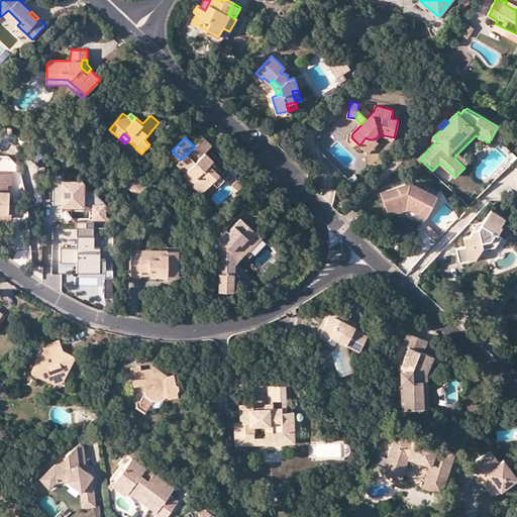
[(212,145),(204,137),(195,146),(181,160),(177,164),(185,172),(188,170),(195,177),(189,183),(200,193),(213,182),(217,187),(224,180),(209,165),(213,161),(206,152),(212,145)]
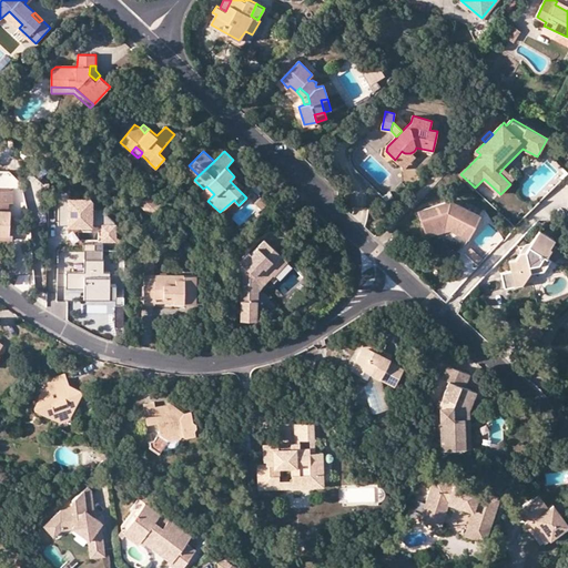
[(402,151),(395,160),(402,165),(401,166),(402,168),(403,169),(404,169),(406,169),(416,155),(412,152),(411,153),(409,153),(408,153),(407,153),(405,153),(403,152),(402,151)]
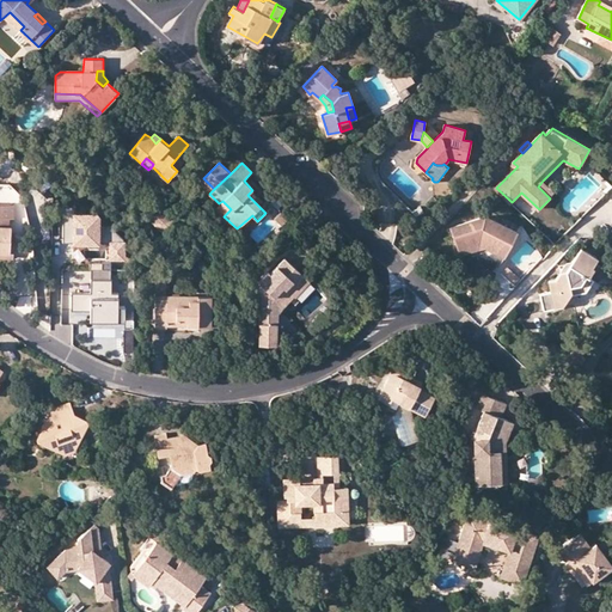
[(556,193),(543,181),(538,187),(550,199),(556,193)]
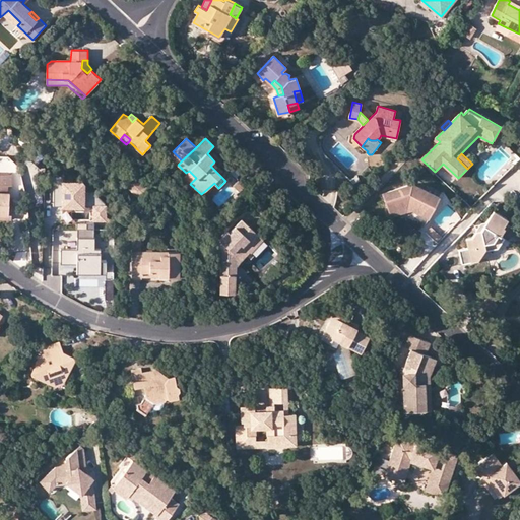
[(40,160),(28,158),(26,169),(38,171),(40,160)]
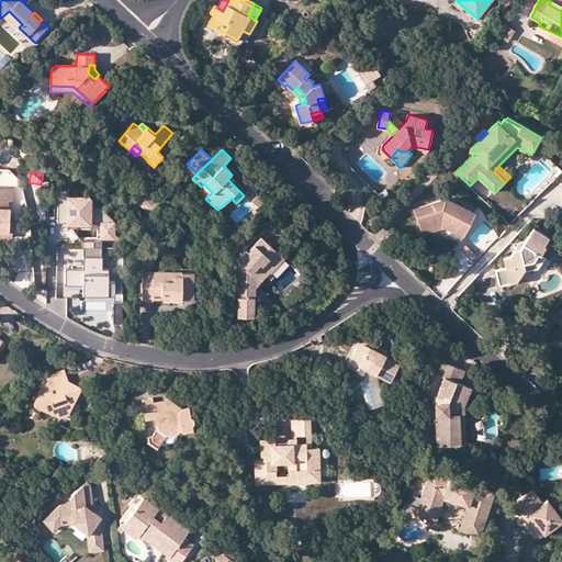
[(198,191),(205,199),(212,192),(204,184),(201,187),(198,191)]
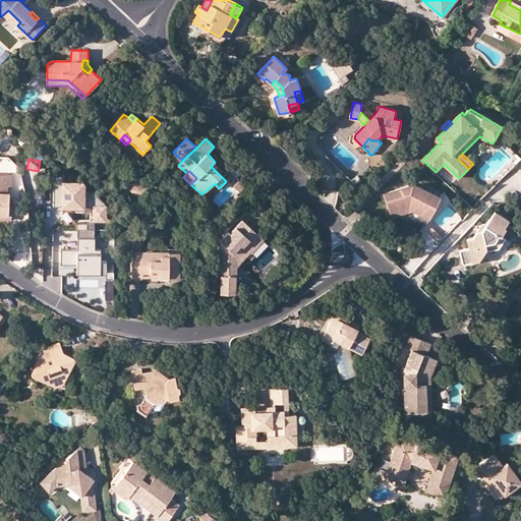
[(0,219),(11,220),(12,204),(9,204),(9,199),(9,194),(7,193),(8,186),(12,186),(12,175),(0,174),(0,219)]
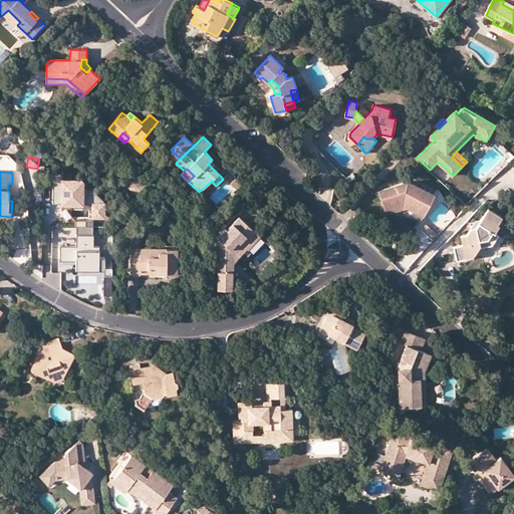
[(52,172),(52,203),(62,203),(62,200),(71,200),(70,203),(92,204),(92,216),(103,216),(103,199),(92,190),(81,190),(82,180),(62,180),(62,172),(52,172)]
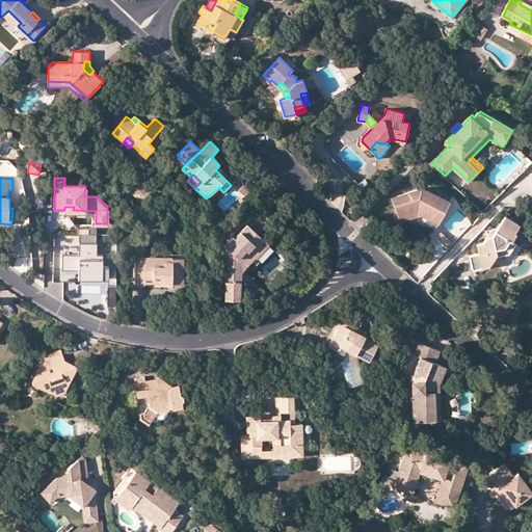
[(137,187),(141,183),(136,179),(127,188),(131,193),(137,187)]
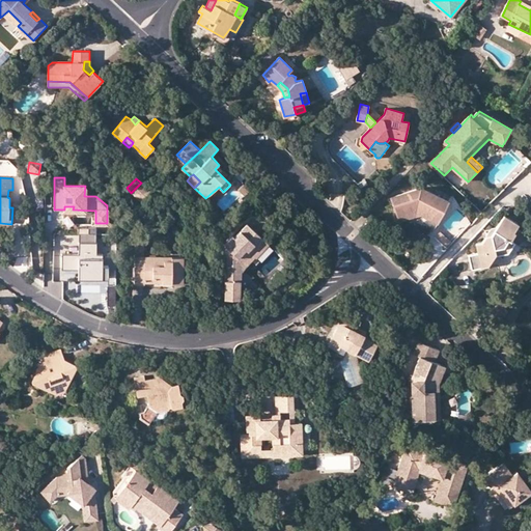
[(150,191),(141,183),(137,187),(146,195),(150,191)]
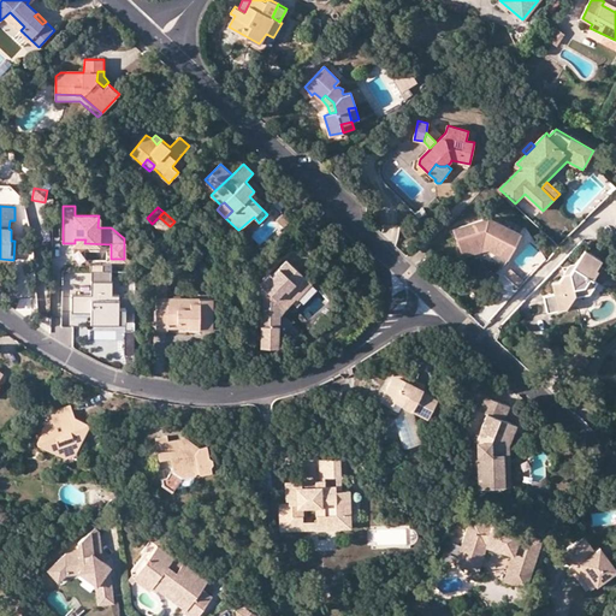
[(290,221),(283,214),(278,219),(285,226),(290,221)]
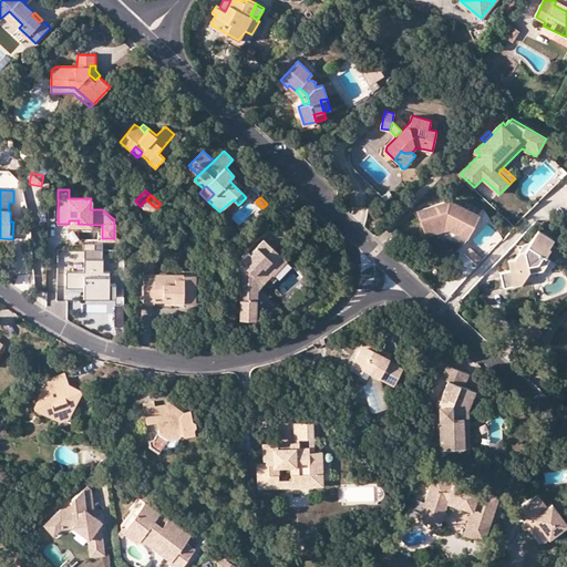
[(156,208),(146,199),(140,206),(150,215),(156,208)]
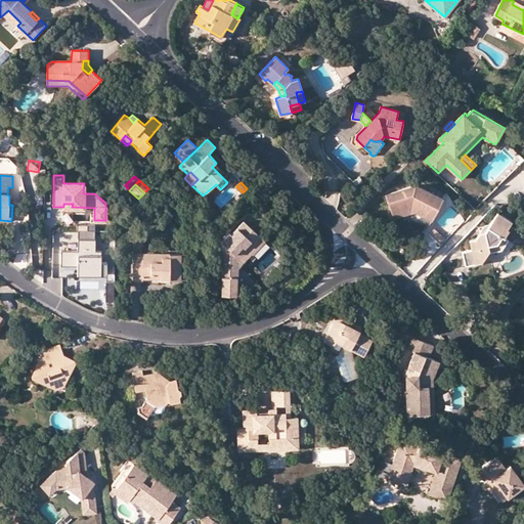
[(416,185),(386,194),(392,215),(410,210),(432,220),(442,199),(416,185)]
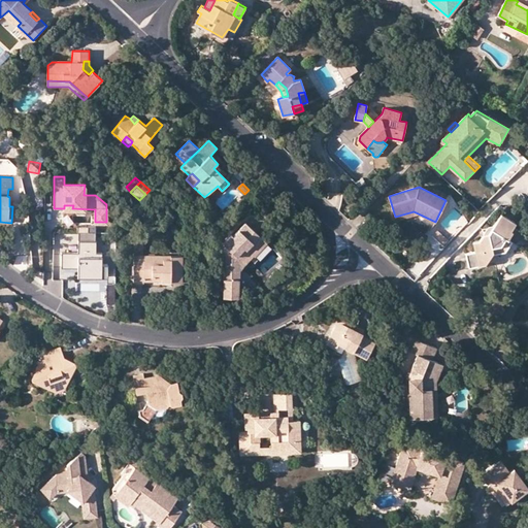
[(475,252),(466,254),(470,268),(486,264),(483,251),(492,248),(494,254),(505,251),(513,240),(506,237),(516,223),(501,212),(489,233),(485,234),(481,240),(473,242),(475,252)]
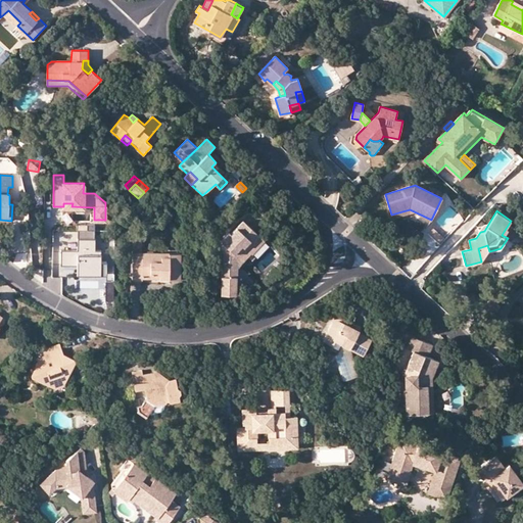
[(223,243),(222,277),(224,277),(223,295),(235,295),(236,278),(238,278),(238,269),(233,269),(234,253),(242,245),(243,246),(256,233),(244,222),(231,234),(229,233),(221,241),(223,243)]
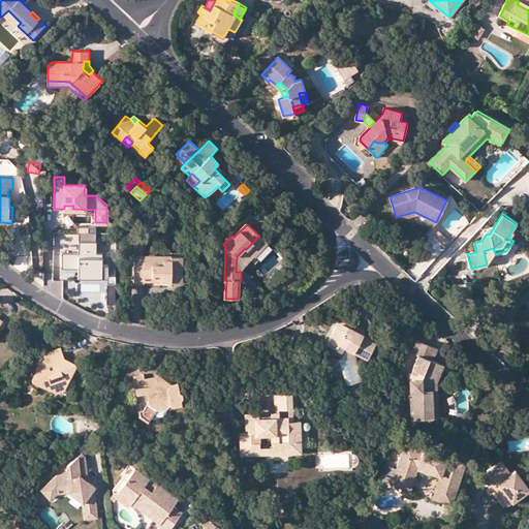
[(433,237),(444,247),(450,242),(439,230),(433,237)]
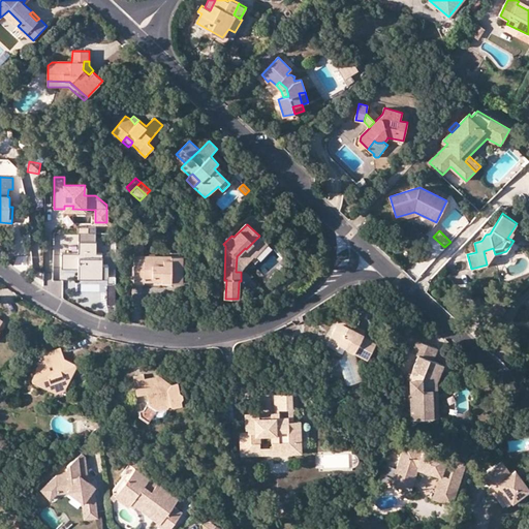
[(268,244),(259,236),(246,249),(255,257),(268,244)]
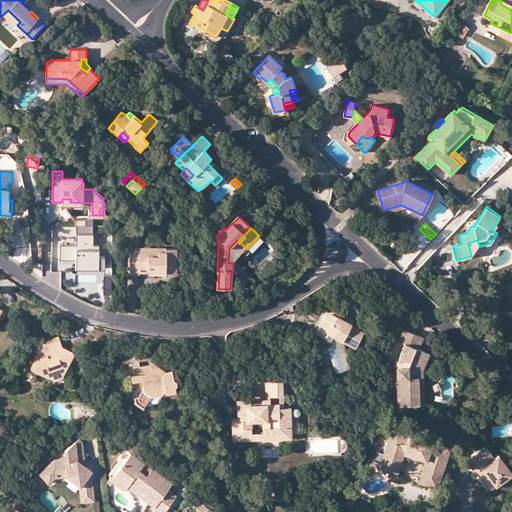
[(105,269),(105,257),(99,257),(99,246),(94,246),(94,234),(76,234),(76,246),(60,245),(60,260),(76,261),(80,261),(80,266),(99,266),(99,269),(105,269)]
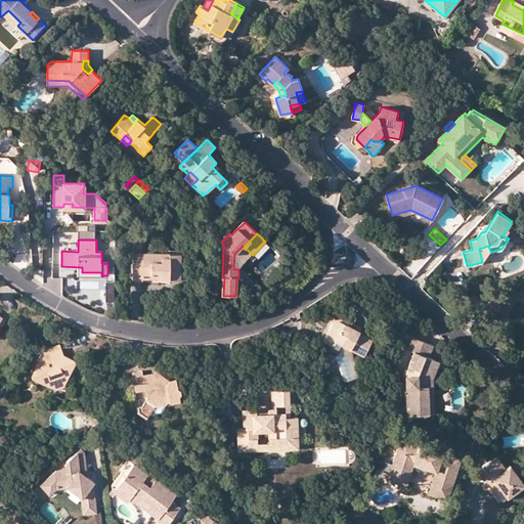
[(142,241),(133,241),(133,253),(142,254),(142,241)]
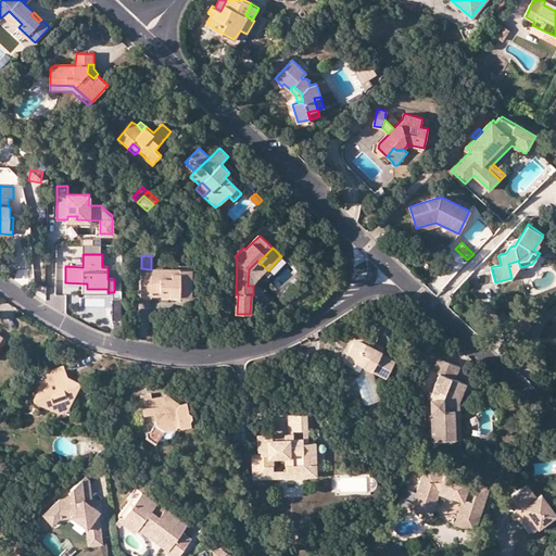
[(258,262),(257,261),(249,269),(260,279),(268,270),(258,262)]
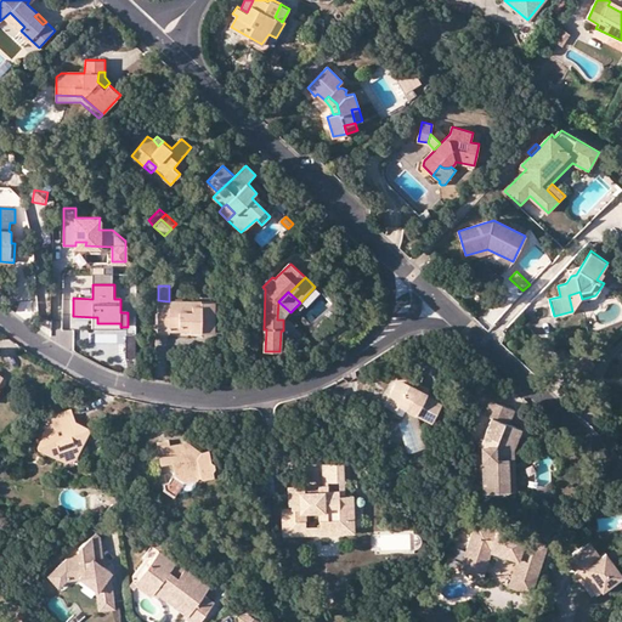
[(169,301),(158,300),(158,333),(170,333),(170,326),(202,327),(202,333),(214,333),(215,301),(169,301)]
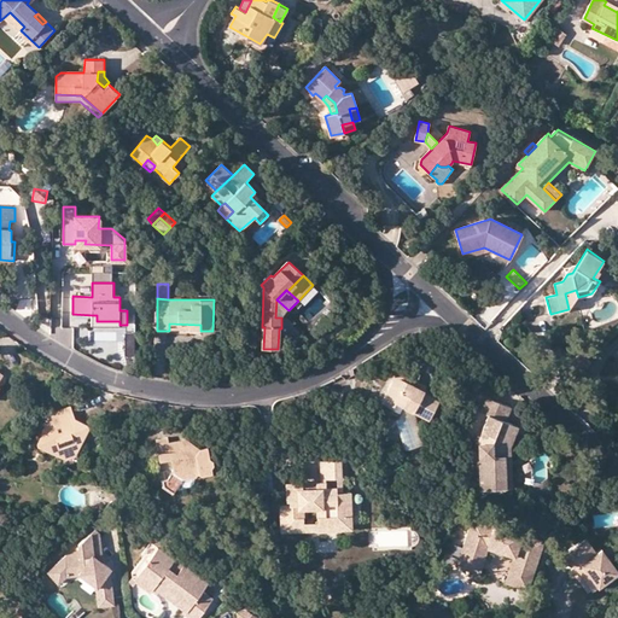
[(289,310),(277,299),(275,318),(281,318),(289,310)]
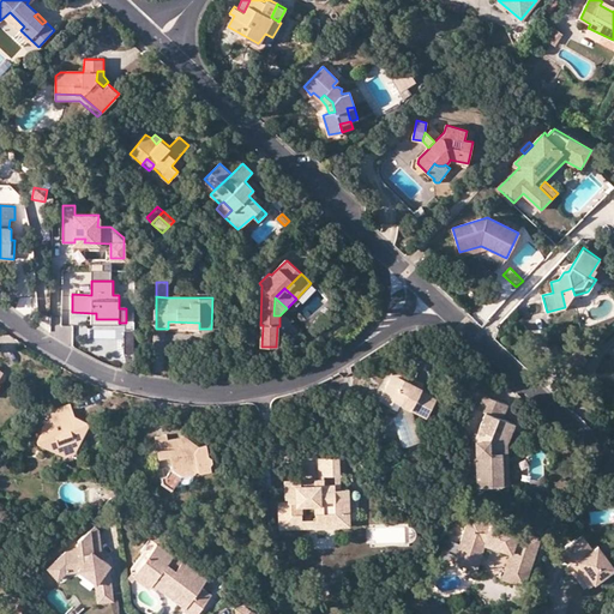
[(91,323),(119,323),(119,319),(96,319),(96,313),(91,313),(91,323)]
